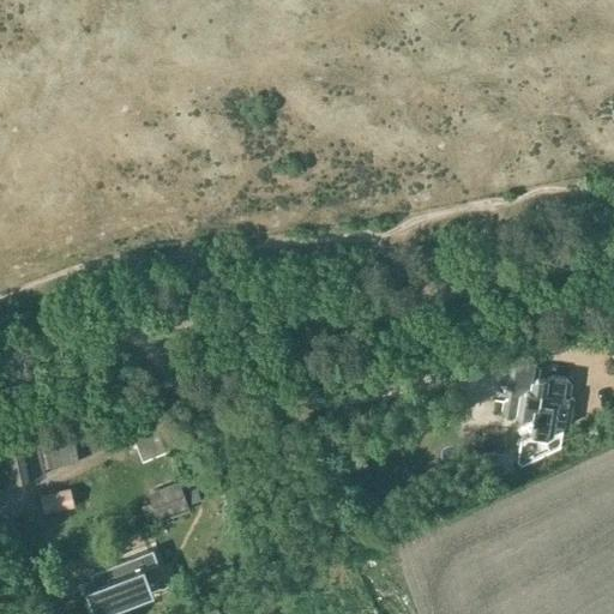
[(503,401),(501,411),(506,417),(511,419),(515,416),(521,420),(529,422),(527,431),(531,435),(547,439),(553,434),(555,425),(563,427),(570,422),(572,397),(570,397),(571,385),(566,377),(551,374),(547,378),(541,377),(541,368),(535,362),(516,360),(509,365),(504,391),(509,398),(503,401)]
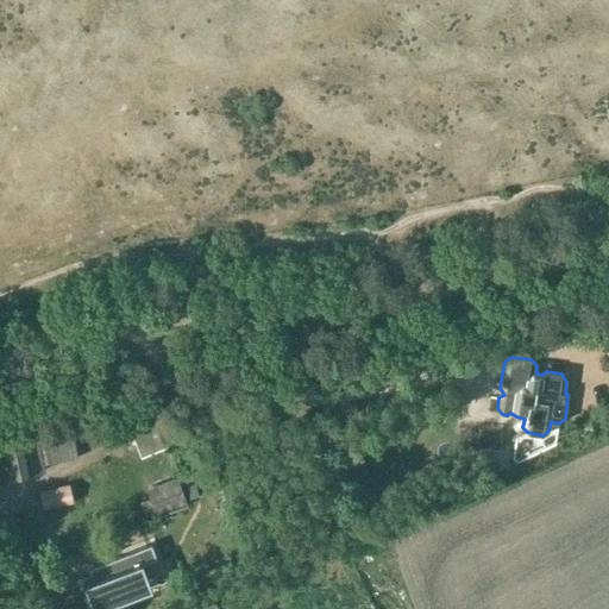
[(150,410),(126,420),(140,456),(164,447),(150,410)]
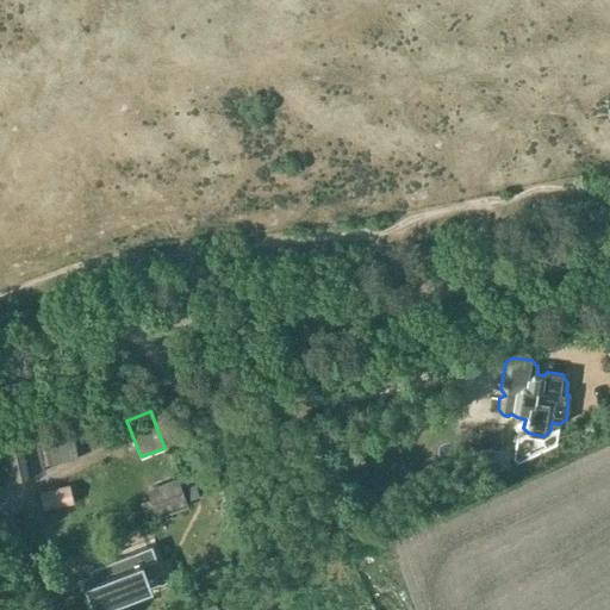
[(76,459),(72,430),(2,443),(8,473),(10,478),(44,471),(44,466),(76,459)]
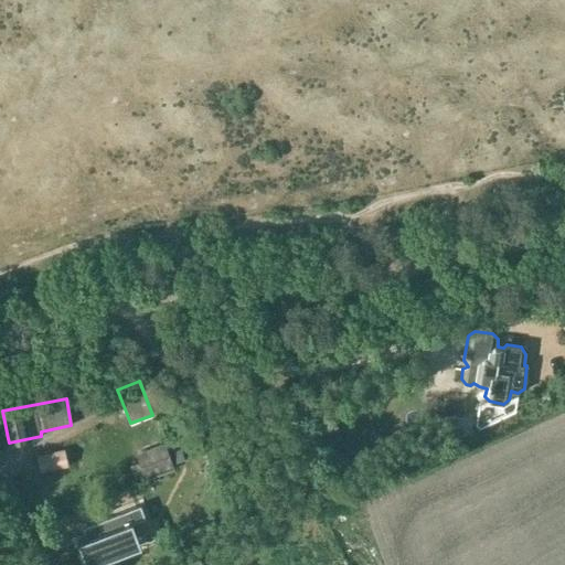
[(164,441),(135,451),(145,480),(174,469),(164,441)]
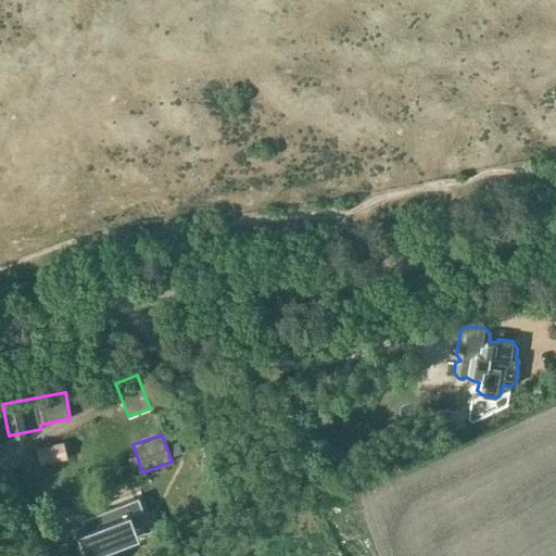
[(42,465),(68,459),(64,443),(40,446),(42,465)]
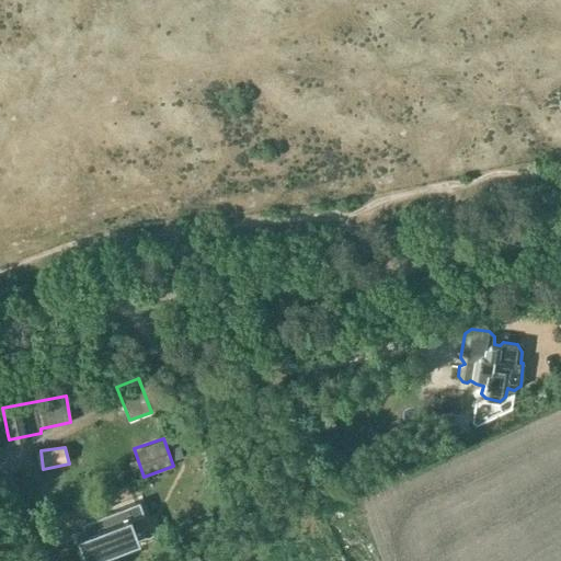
[(86,534),(76,538),(84,560),(88,560),(129,546),(139,542),(130,519),(144,514),(139,501),(81,523),(86,534)]
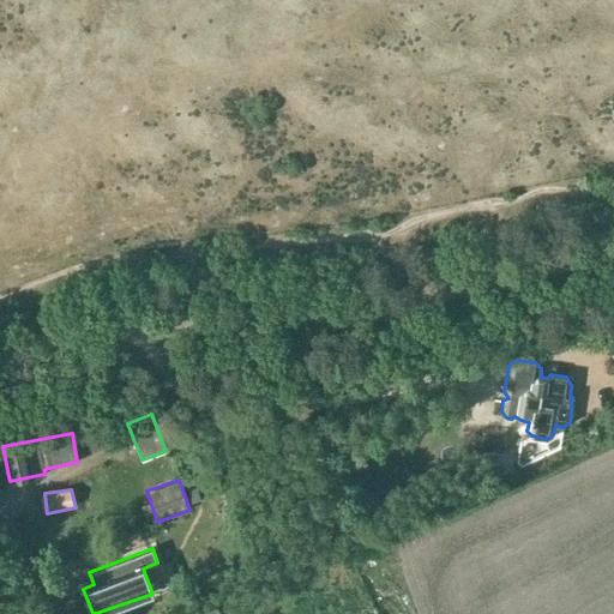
All buildings are outlined.
